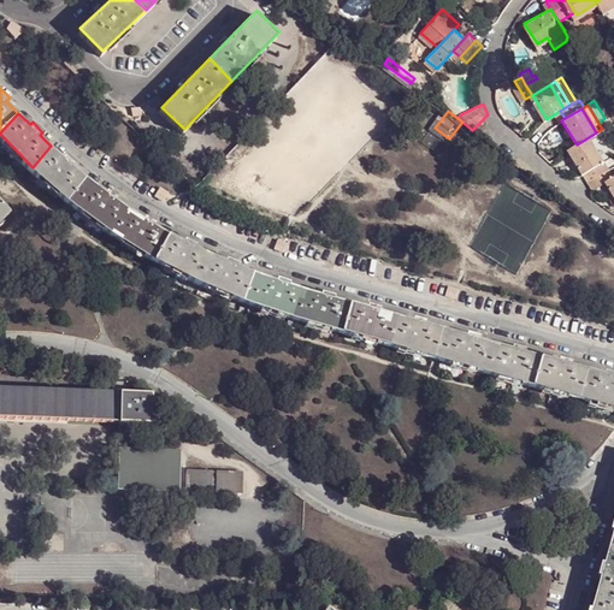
[(585,173),(607,159),(592,135),(577,144),(570,149),(585,173)]
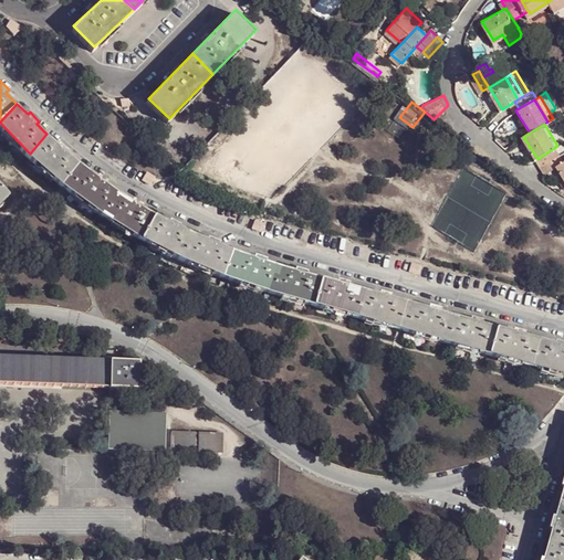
[(30,154),(64,182),(81,164),(68,152),(70,149),(60,141),(58,144),(47,134),(30,154)]
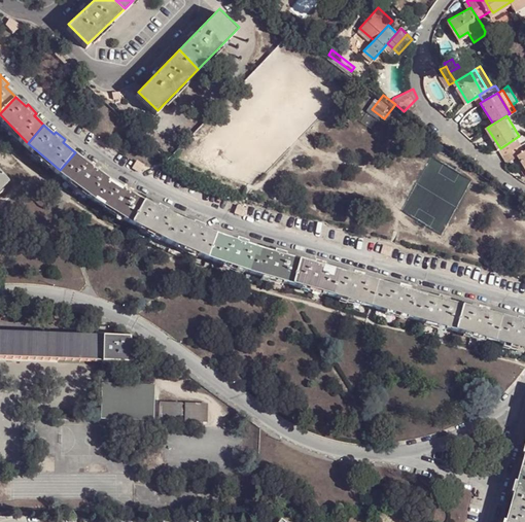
[(524,145),(519,136),(500,148),(506,160),(519,152),(524,148),(524,145)]
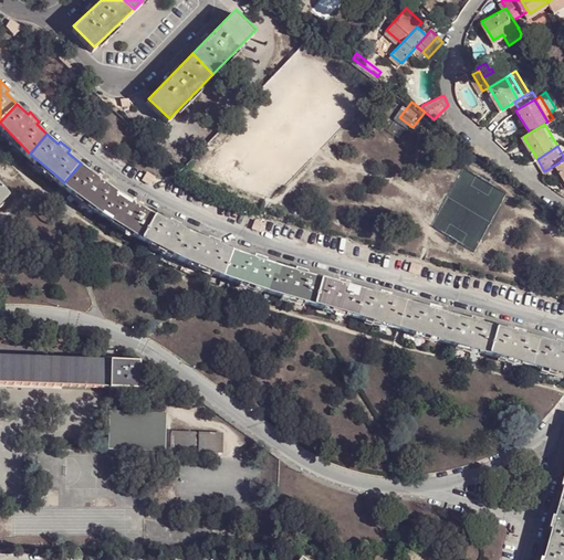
[(66,183),(70,186),(86,167),(83,165),(81,164),(64,182),(66,183)]
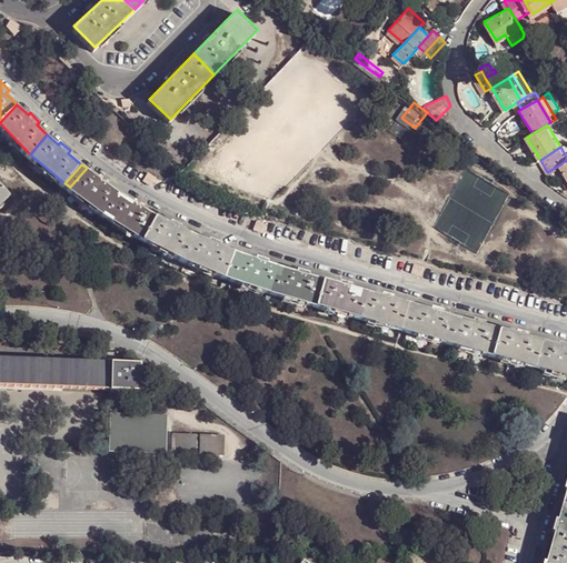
[(70,187),(106,213),(121,193),(109,184),(110,181),(100,173),(98,177),(87,168),(70,187)]
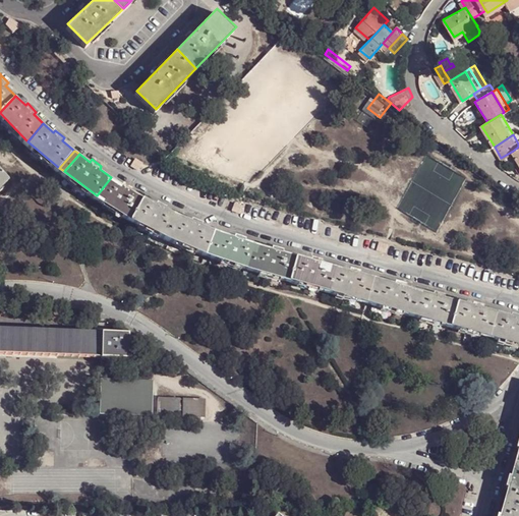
[(0,184),(8,177),(0,168),(0,184)]
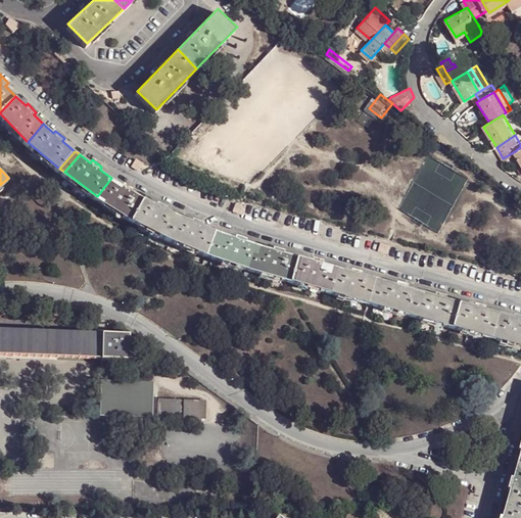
[(128,216),(132,218),(144,197),(133,190),(134,188),(125,182),(123,185),(111,178),(97,196),(128,216)]
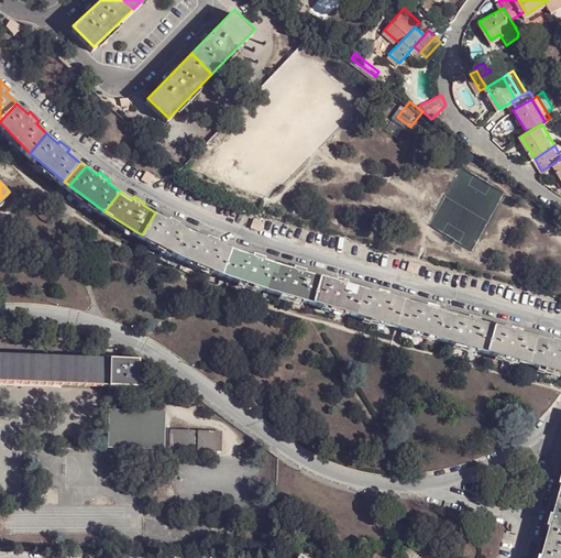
[(178,254),(182,255),(193,232),(179,226),(182,222),(171,217),(168,220),(155,212),(142,234),(178,254)]
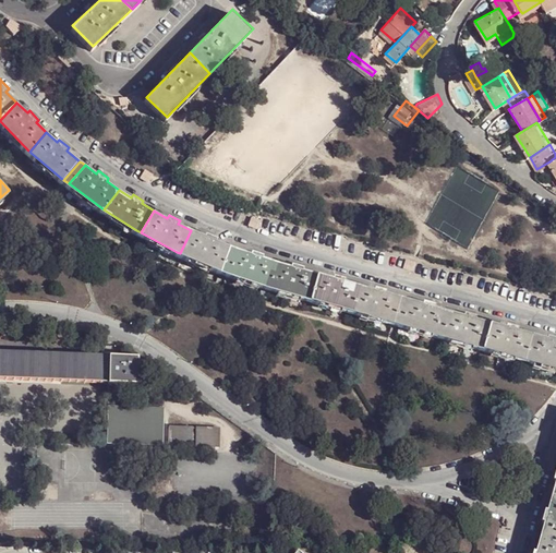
[(180,253),(220,271),(231,247),(217,240),(219,238),(206,233),(205,236),(191,230),(180,253)]
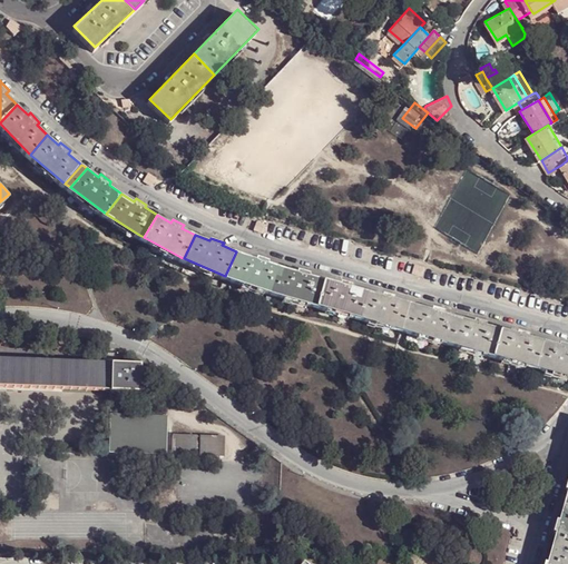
[(229,277),(232,278),(241,254),(238,253),(236,251),(225,276),(229,277)]
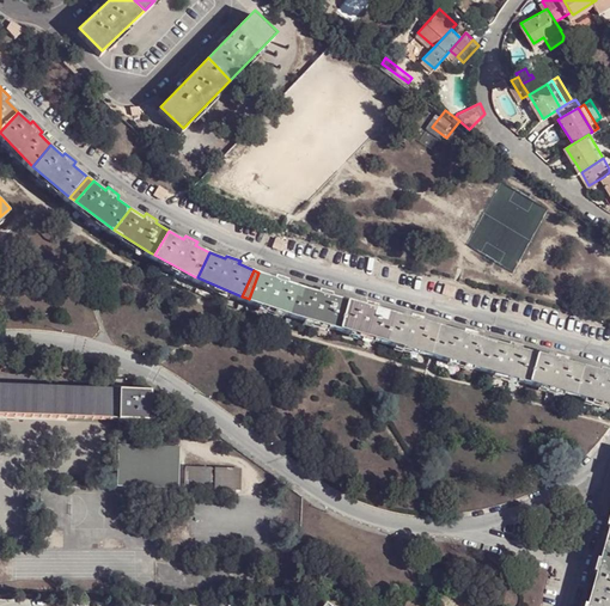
[(249,299),(294,313),(304,287),(288,282),(290,279),(278,274),(276,279),(258,273),(249,299)]
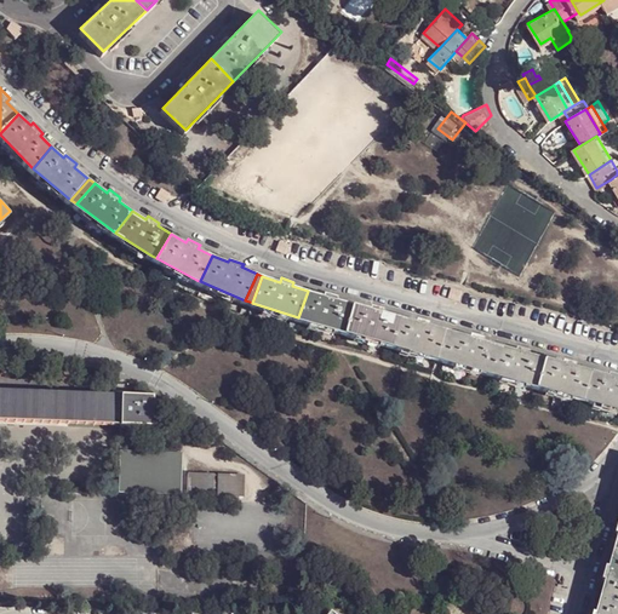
[(310,321),(343,331),(353,304),(337,299),(339,296),(326,293),(325,296),(308,291),(298,317),(310,321)]
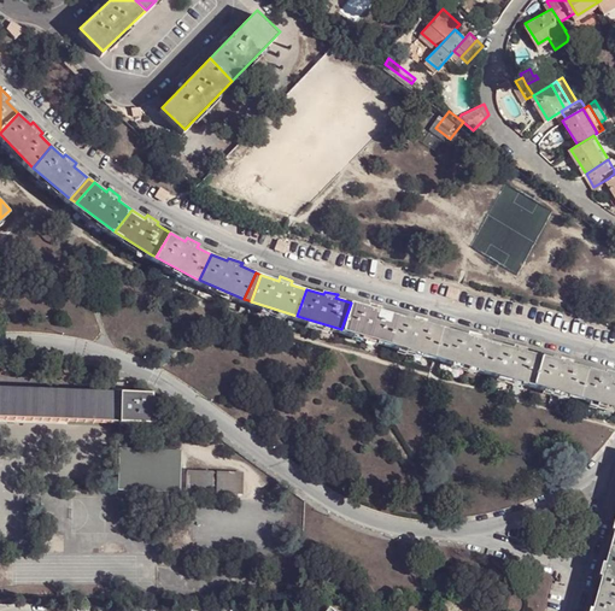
[(382,340),(388,341),(397,316),(381,310),(382,307),(369,303),(368,307),(351,303),(341,329),(382,340)]
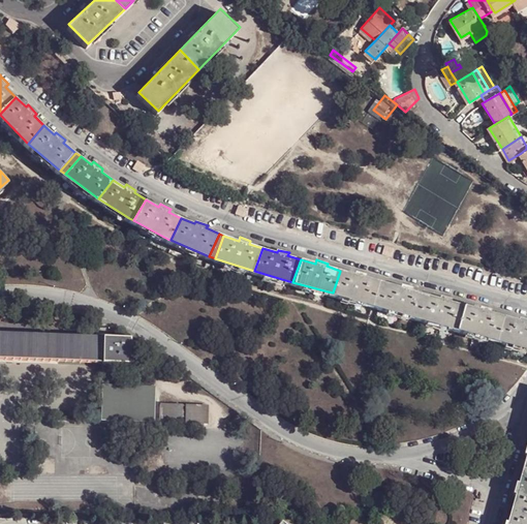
[(333,293),(374,304),(379,281),(366,277),(367,274),(355,271),(354,275),(340,271),(333,293)]
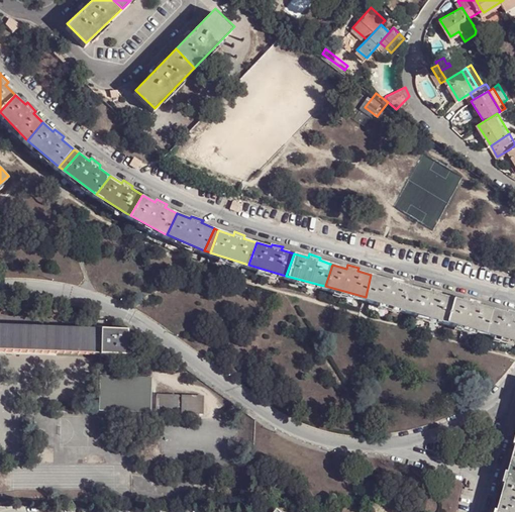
[(368,298),(370,299),(377,277),(374,276),(371,275),(366,297),(368,298)]
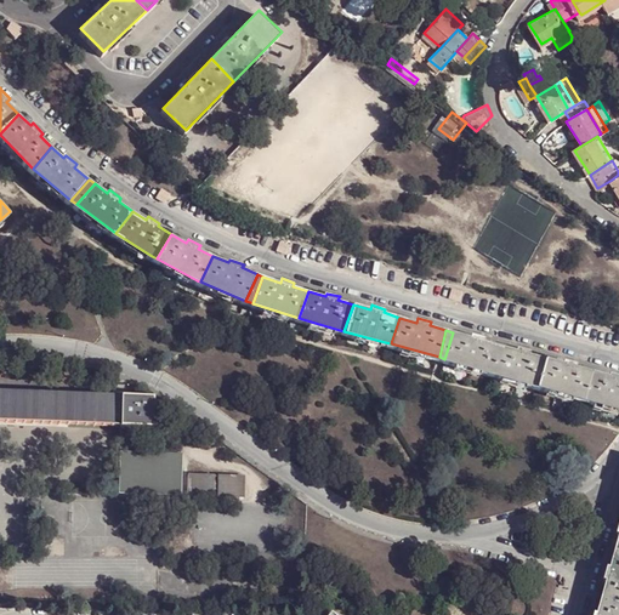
[(444,359),(492,373),(500,346),(484,341),(486,337),(472,334),(471,336),(453,332),(444,359)]
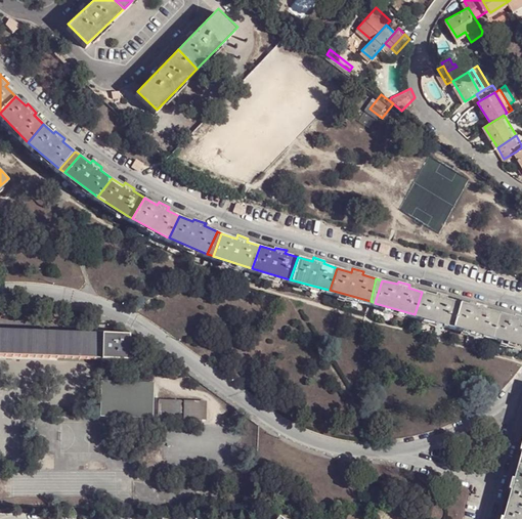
[(415,314),(453,325),(460,302),(446,299),(447,295),(437,292),(436,296),(422,292),(415,314)]
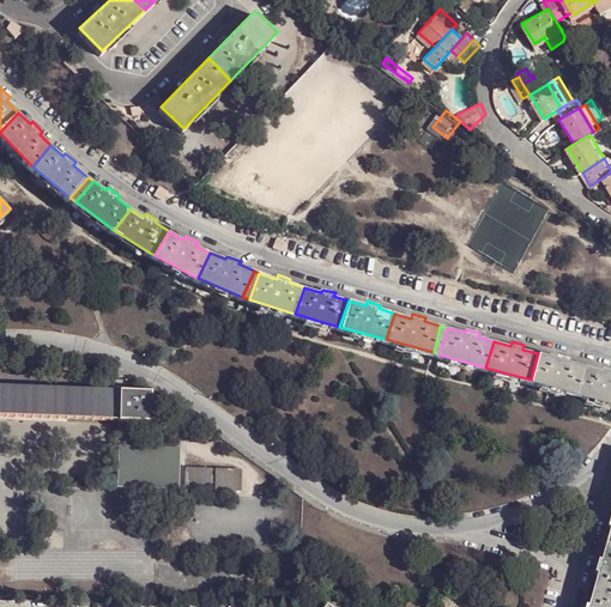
[(531,380),(576,393),(584,368),(569,362),(570,358),(556,354),(555,359),(538,353),(531,380)]
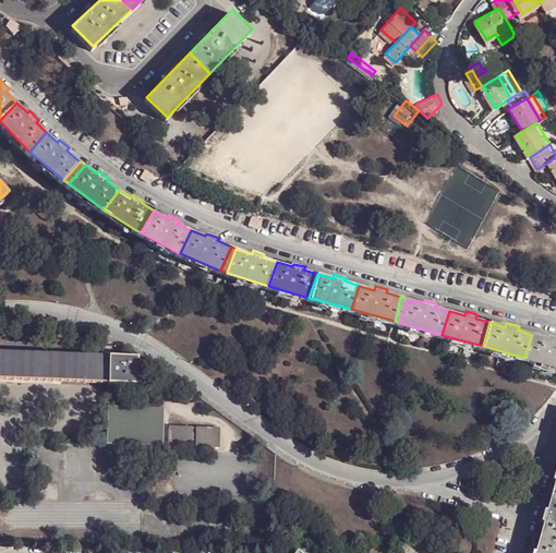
[(524,358),(555,367),(555,336),(547,334),(546,338),(531,335),(524,358)]
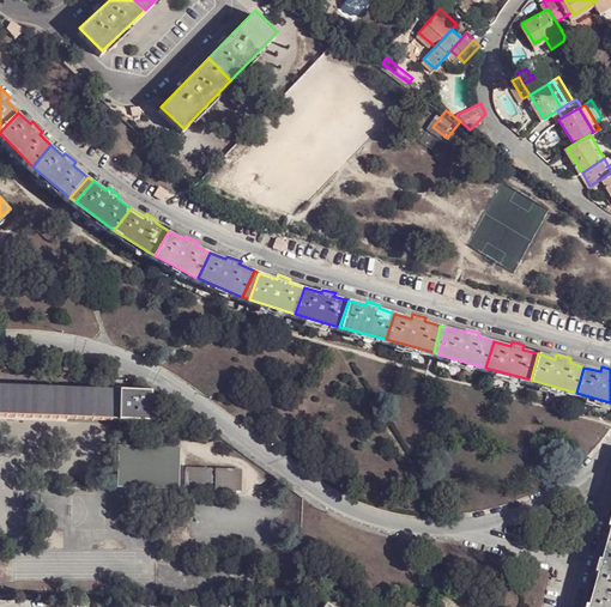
[(0,380),(0,411),(120,414),(128,416),(155,416),(155,413),(152,413),(152,389),(156,389),(156,386),(132,386),(131,383),(113,383),(113,386),(0,380)]
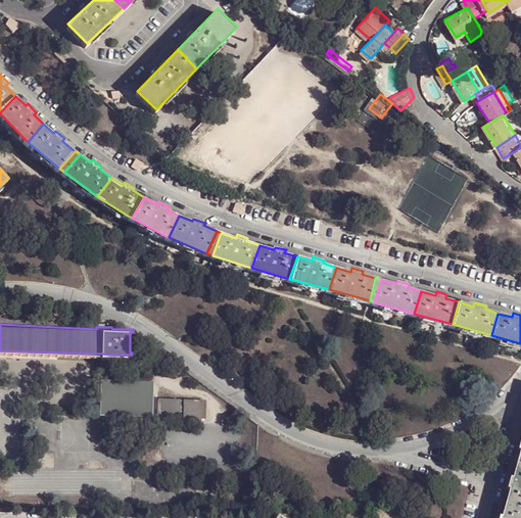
[(181,413),(181,396),(159,395),(159,413),(181,413)]
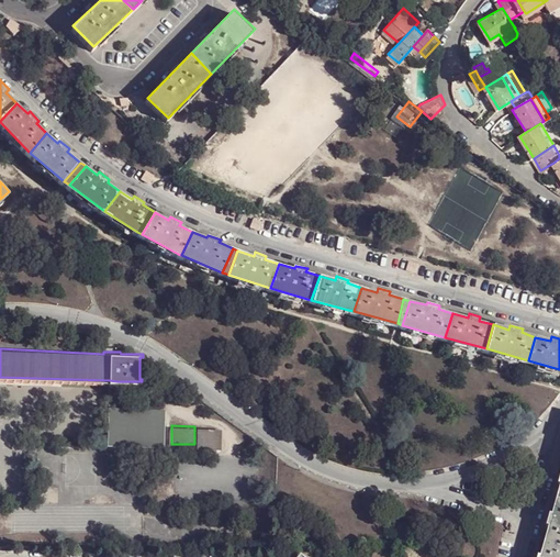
[(221,445),(222,427),(198,426),(198,444),(221,445)]
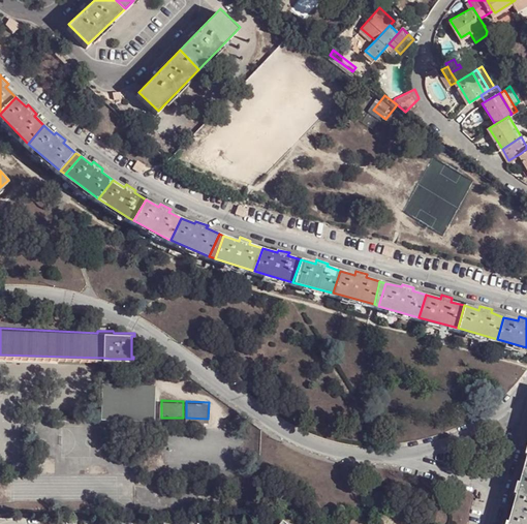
[(521,493),(517,506),(526,509),(526,470),(523,481),(520,480),(517,490),(521,493)]
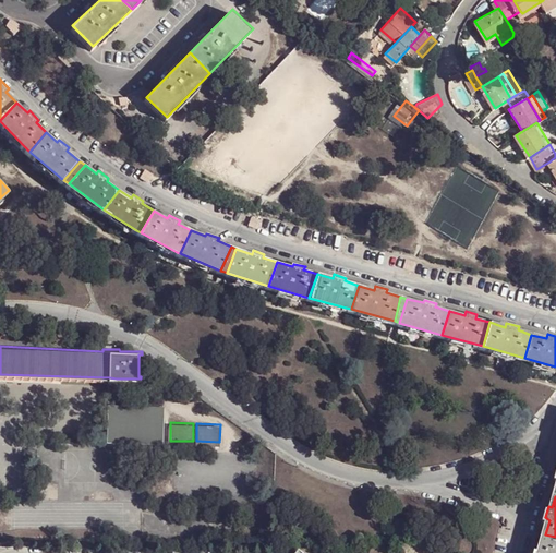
[(555,537),(545,535),(541,549),(538,548),(535,552),(555,552),(555,537)]
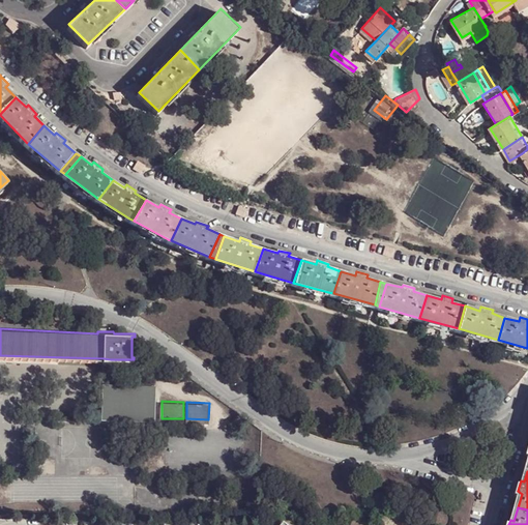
[(306,524),(292,513),(282,524),(306,524)]
